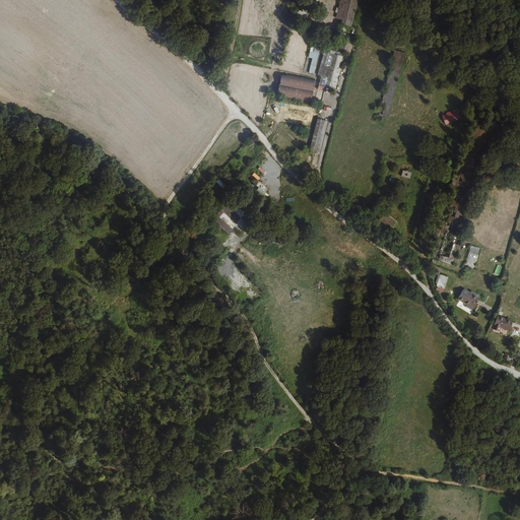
[(339,0),(335,18),(342,20),(341,24),(351,27),(358,0),(339,0)]
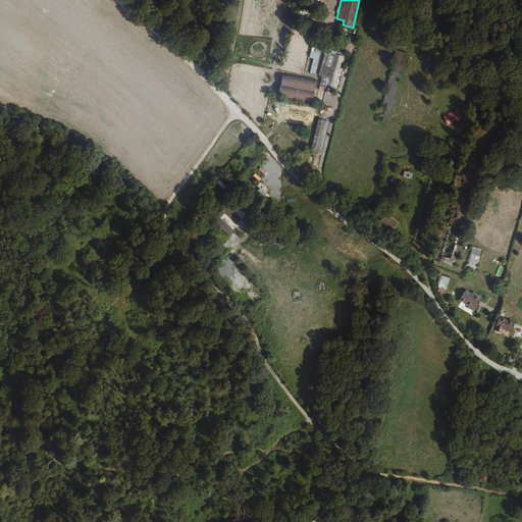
[(308,12),(299,10),(296,22),(305,24),(308,12)]
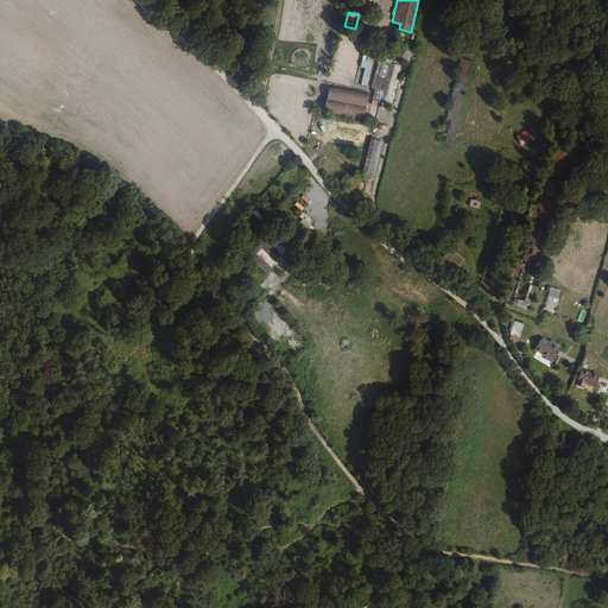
[(445,118),(451,120),(456,121),(476,48),(466,44),(445,118)]
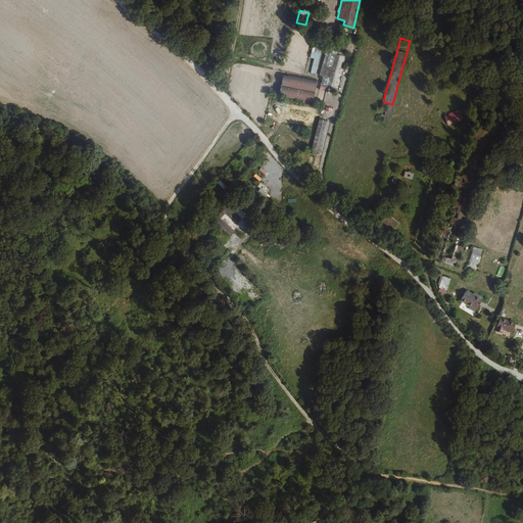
[(306,73),(316,75),(321,49),(312,47),(306,73)]
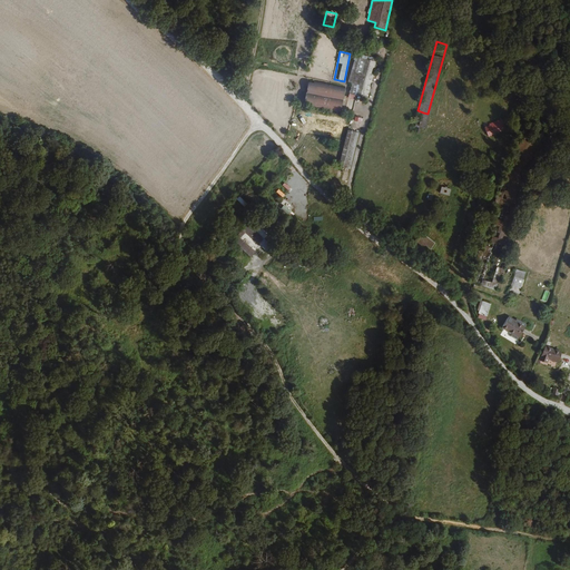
[(361,59),(354,58),(347,86),(360,88),(357,97),(367,99),(376,60),(362,57),(361,59)]
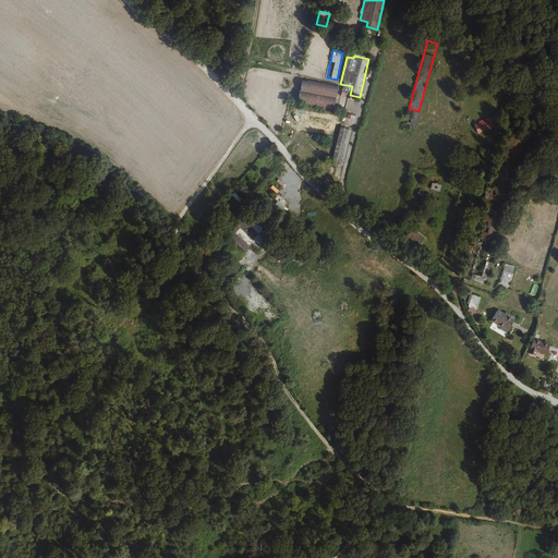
[(334,110),(338,87),(301,81),(296,104),(334,110)]
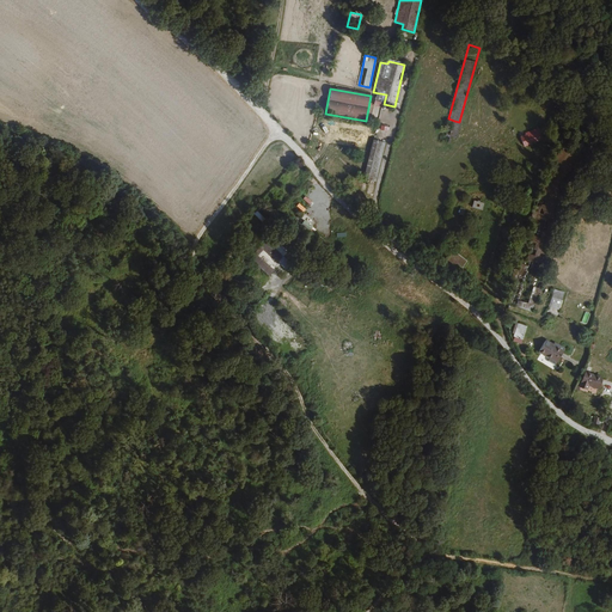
[(516,130),(520,140),(536,133),(532,123),(516,130)]
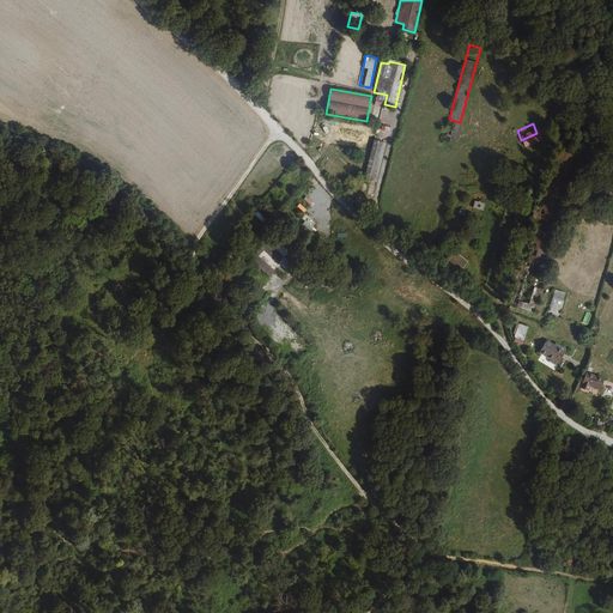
[(375,194),(384,141),(372,138),(364,178),(370,180),(368,192),(375,194)]
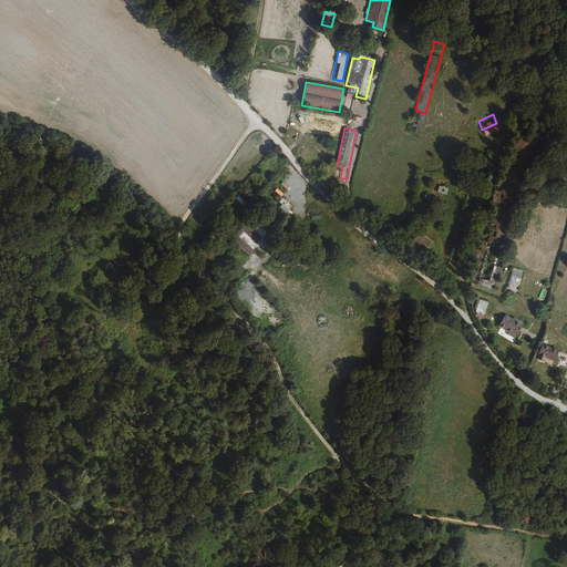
[(122,200),(126,204),(132,198),(127,194),(122,200)]
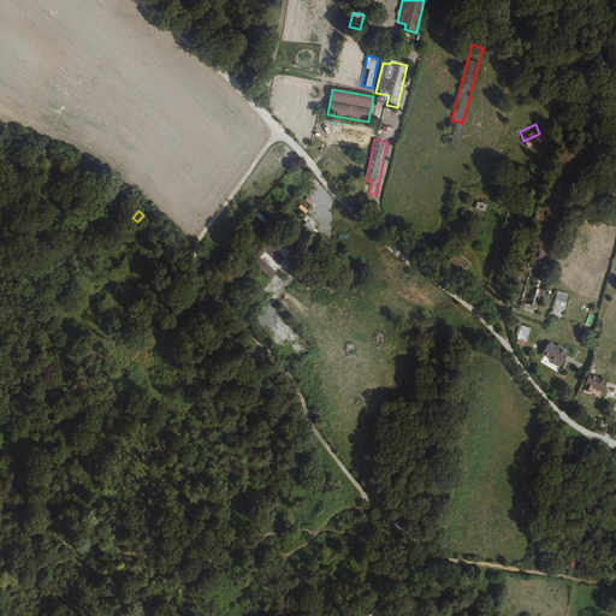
[(262,223),(266,219),(258,211),(255,214),(262,223)]
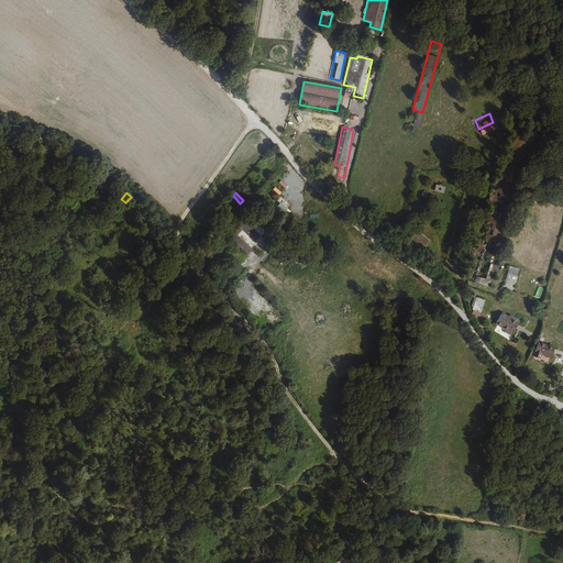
[(285,212),(291,206),(278,195),(272,201),(285,212)]
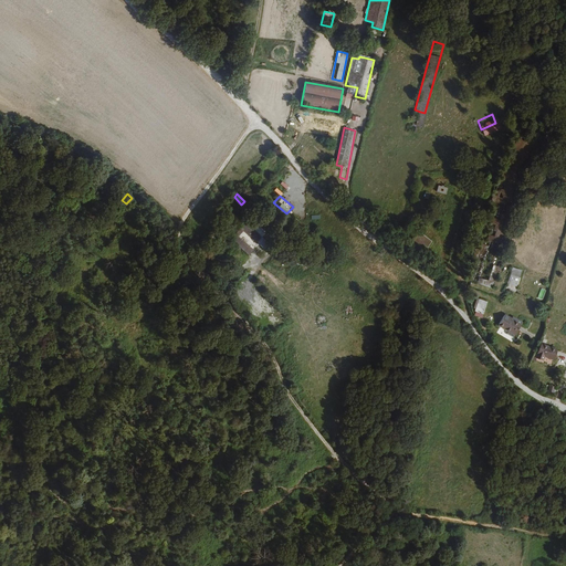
[(239,236),(243,230),(261,245),(268,239),(253,227),(254,226),(245,219),(229,237),(250,254),(254,249),(239,236)]
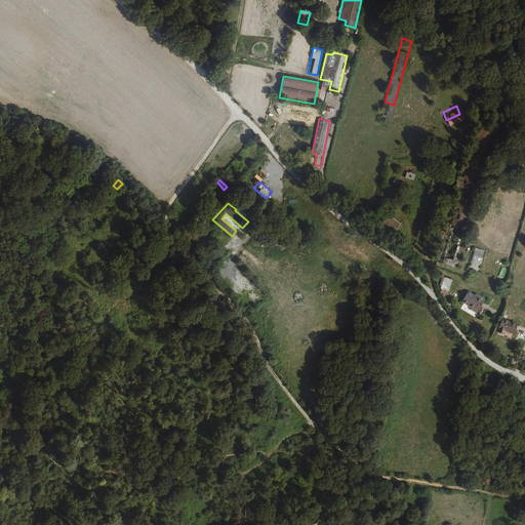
[(390,237),(399,226),(388,215),(378,227),(390,237)]
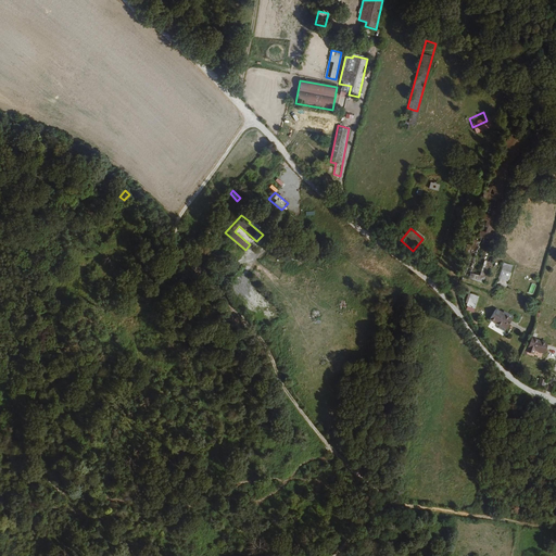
[(498,278),(508,280),(512,264),(502,262),(498,278)]
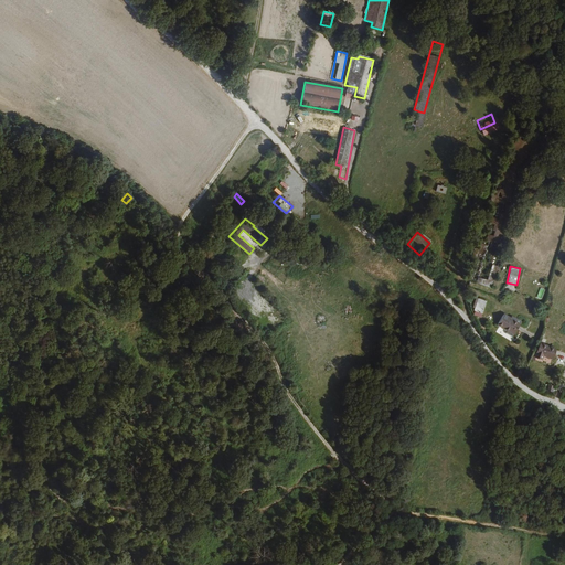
[(482,313),(486,302),(478,300),(475,308),(473,311),(482,313)]
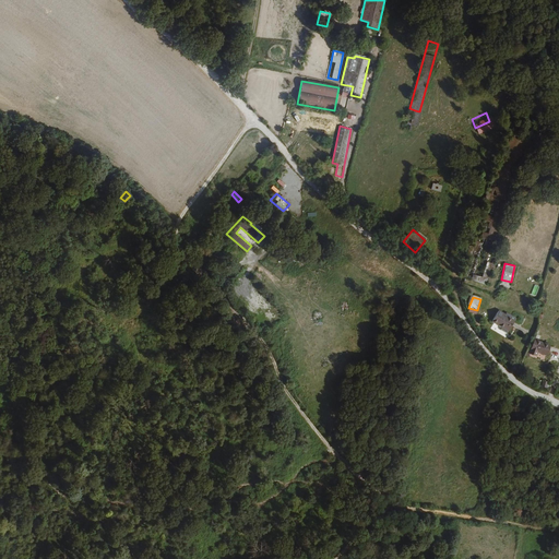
[(506,332),(513,321),(498,311),(491,321),(506,332)]
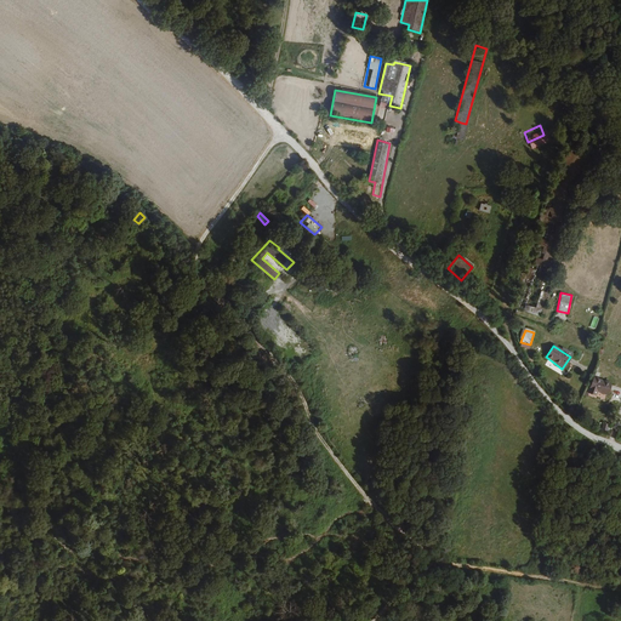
[(603,397),(608,386),(591,379),(585,394),(591,397),(593,393),(603,397)]
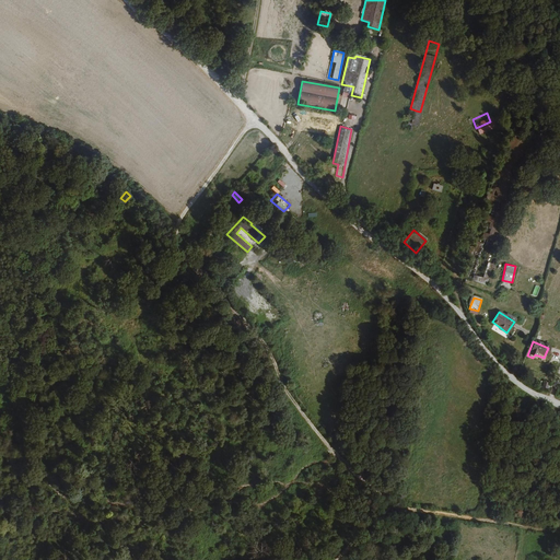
[(90,439),(85,445),(95,453),(97,448),(95,446),(97,444),(90,439)]
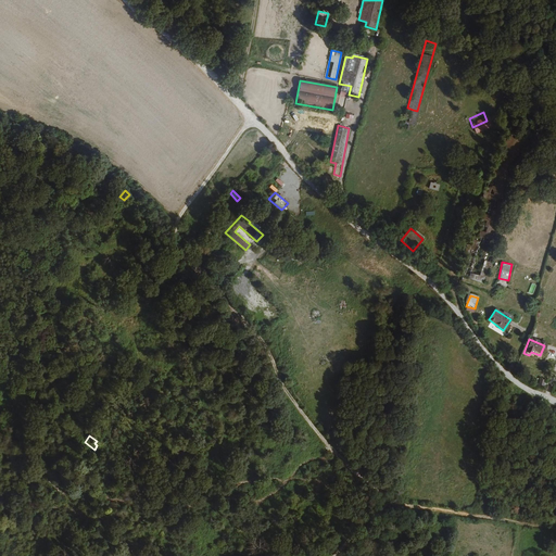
[(127,444),(133,439),(130,437),(119,447),(123,451),(128,445),(127,444)]
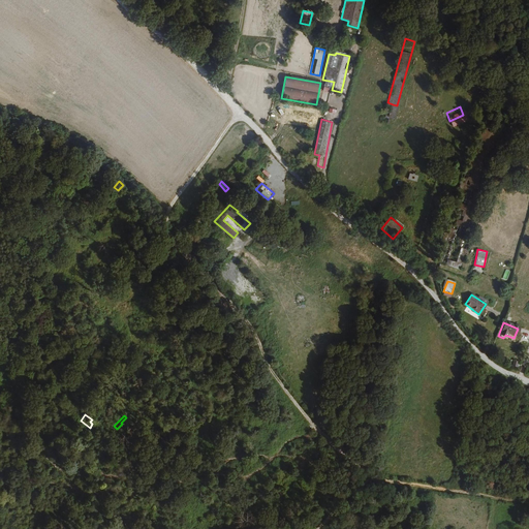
[(90,428),(81,421),(79,424),(87,431),(90,428)]
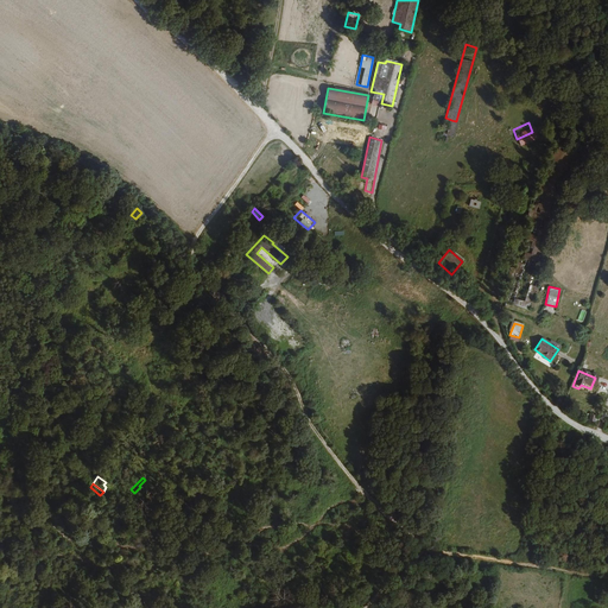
[(277,553),(270,546),(266,551),(274,558),(277,553)]
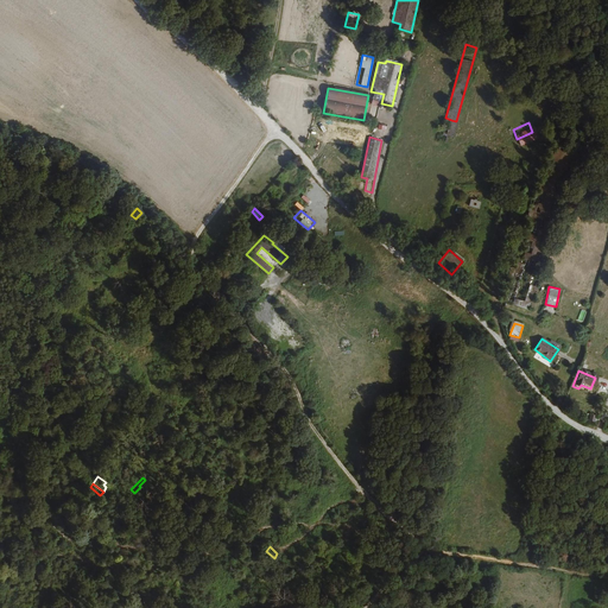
[(239,580),(233,575),(228,581),(234,586),(239,580)]
